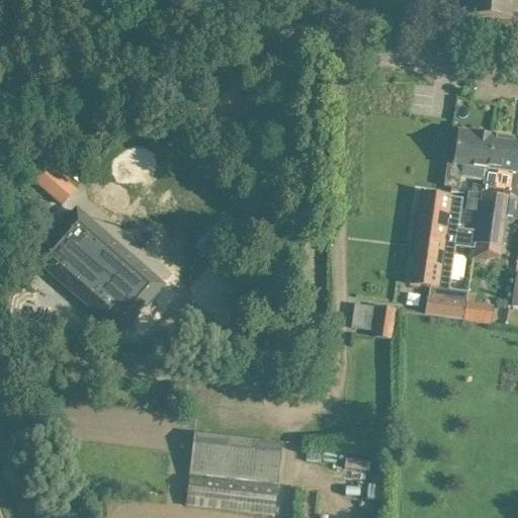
[(467,0),(466,16),(510,19),(511,0),(467,0)]
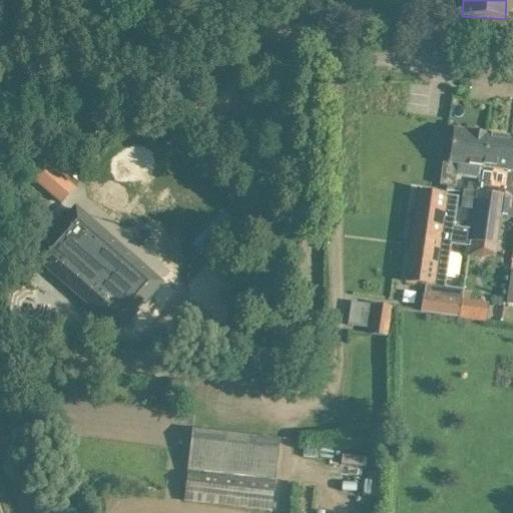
[(479,180),(485,135),(453,130),(450,150),(448,163),(442,163),(439,185),(446,186),(446,191),(453,192),(455,177),(478,180),(479,180)]
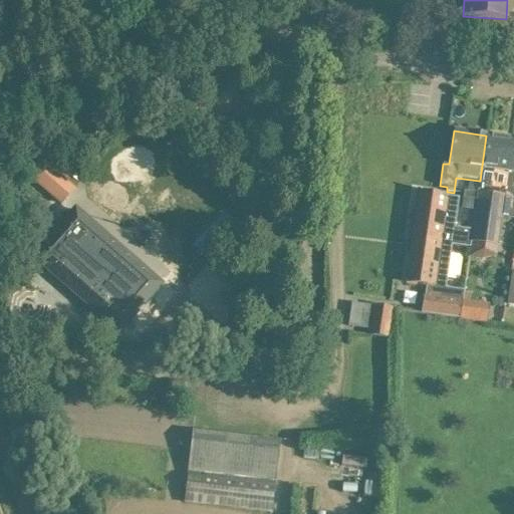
[(512,139),(486,136),(480,181),(479,181),(476,200),(476,201),(472,230),(470,244),(497,248),(502,217),(513,219),(513,205),(509,205),(511,192),(504,191),(512,139)]
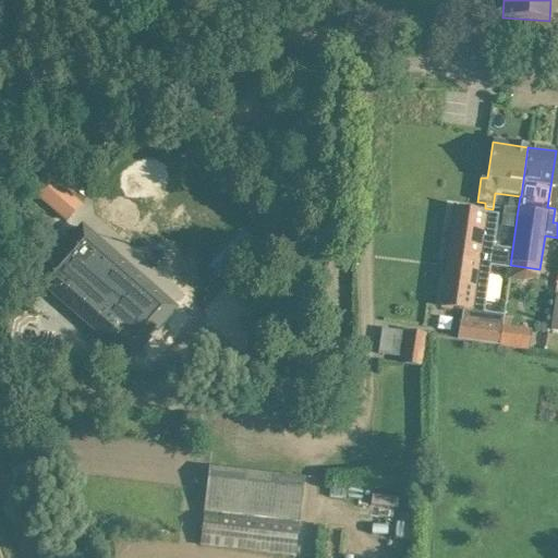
[(557,150),(556,150),(547,207),(555,208),(553,222),(557,222),(557,150)]
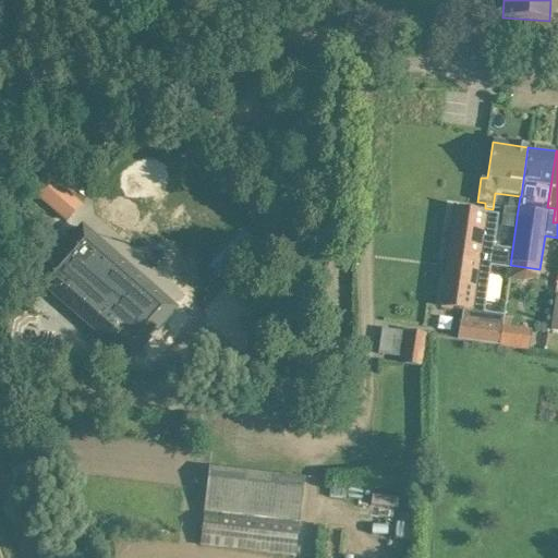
[(45,172),(29,189),(65,220),(81,204),(45,172)]
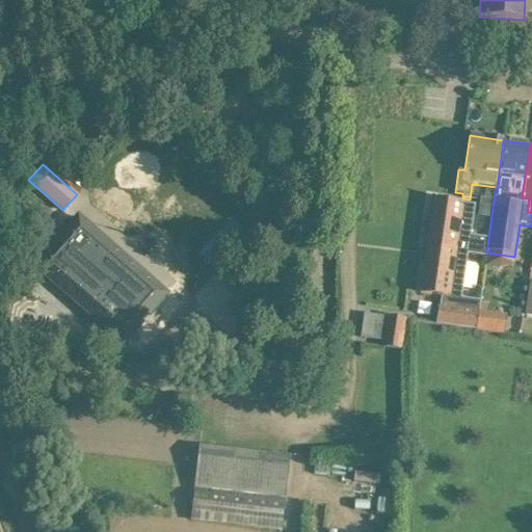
[(488,238),(470,235),(475,205),(462,203),(430,197),(430,200),(433,201),(432,209),(429,209),(429,211),(432,211),(430,219),(428,219),(427,221),(430,221),(429,230),(426,230),(426,232),(429,232),(428,240),(425,240),(424,241),(427,242),(427,243),(468,249),(468,254),(485,257),(486,253),(488,238)]
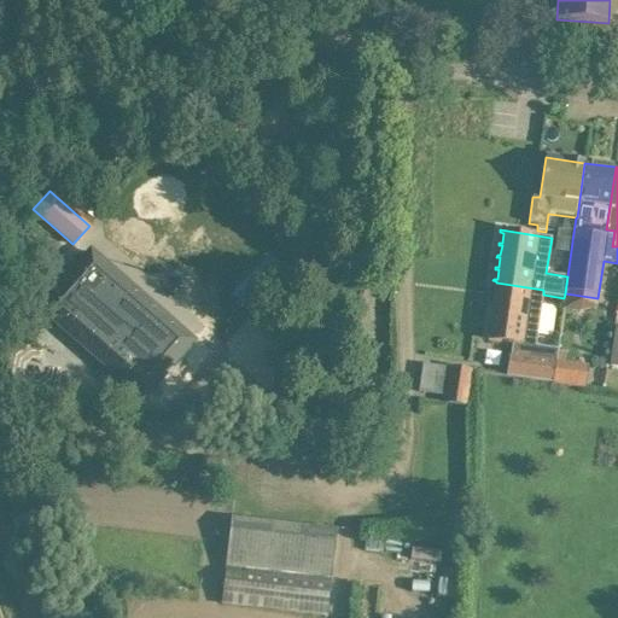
[(572,242),(572,240),(573,232),(558,229),(557,239),(572,242)]
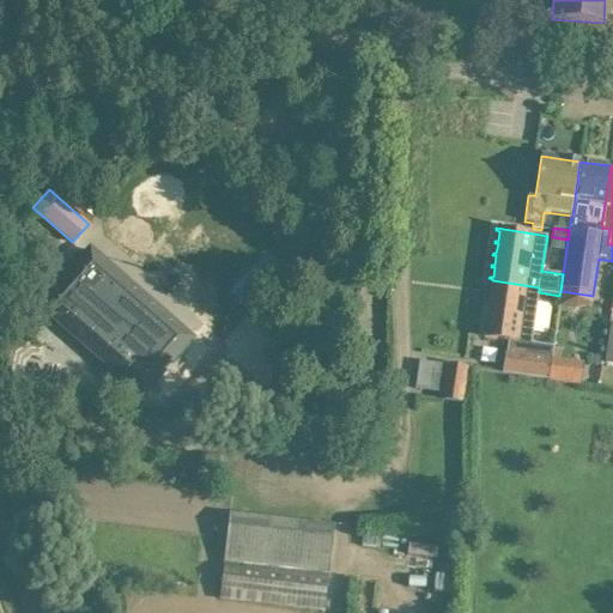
[(89,250),(41,305),(143,394),(190,339),(89,250)]
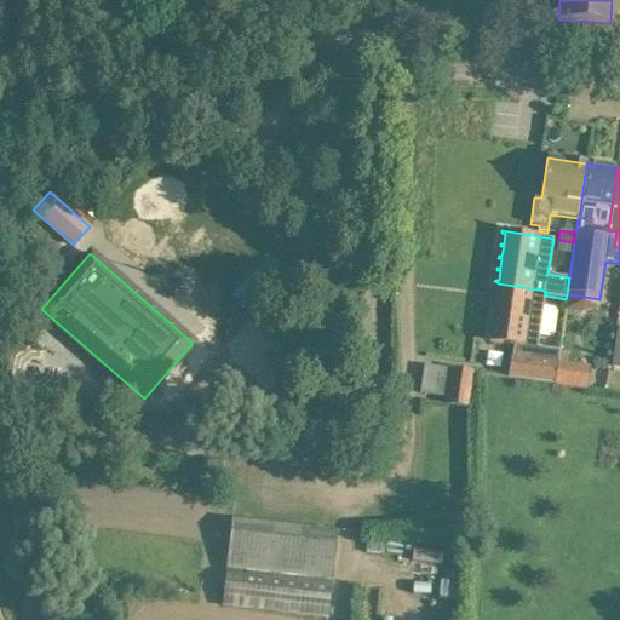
[(545,291),(498,283),(489,343),(514,345),(511,357),(510,357),(507,378),(555,384),(557,367),(560,350),(538,348),(545,296),(545,291)]
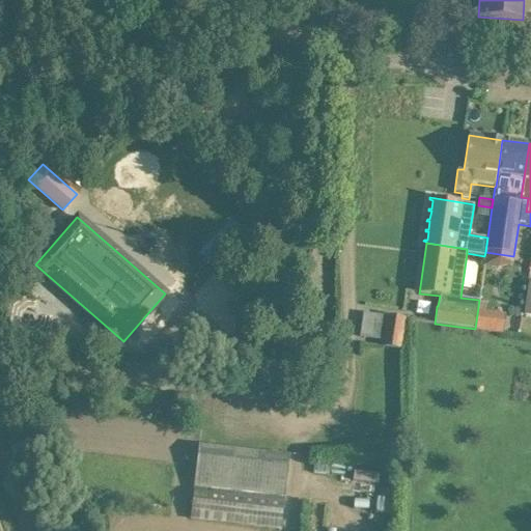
[(477,314),(476,330),(499,333),(501,318),(477,314)]
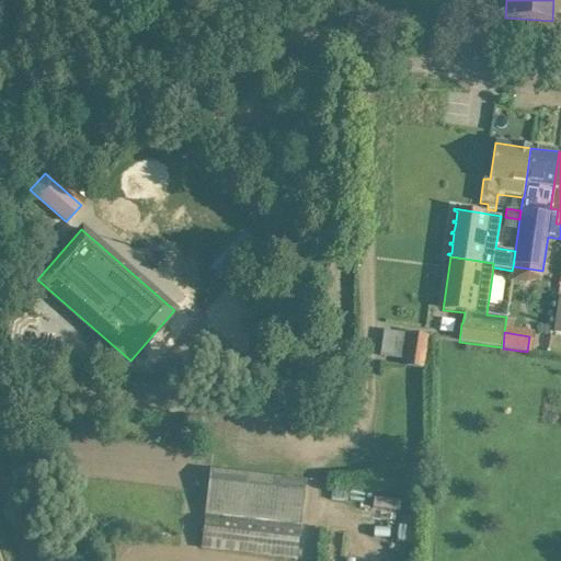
[(407,352),(424,354),(426,338),(426,336),(409,334),(407,352)]
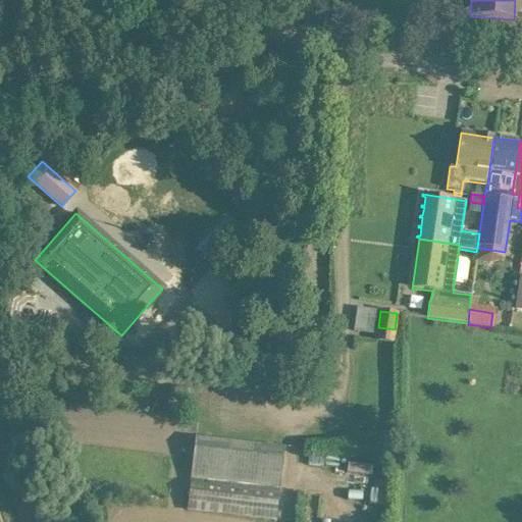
[(395,329),(378,327),(376,341),(393,343),(395,329)]
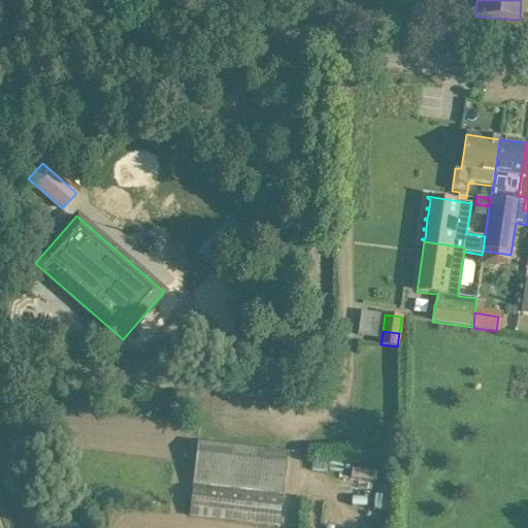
[(190,517),(278,527),(287,453),(198,442),(190,517)]
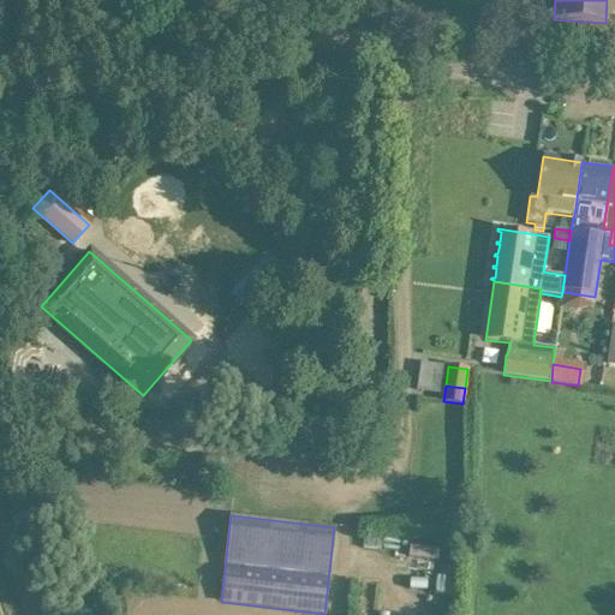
[(418,596),(419,567),(389,566),(388,596),(418,596)]
